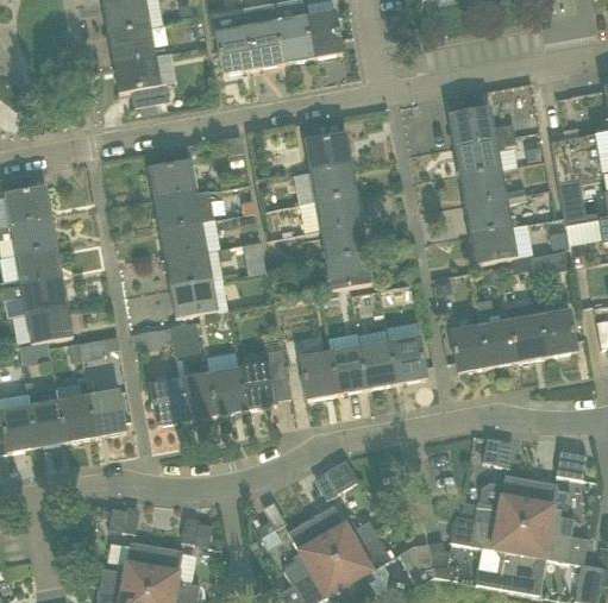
[(110,33),(149,27),(144,0),(124,0),(104,4),(110,33)]
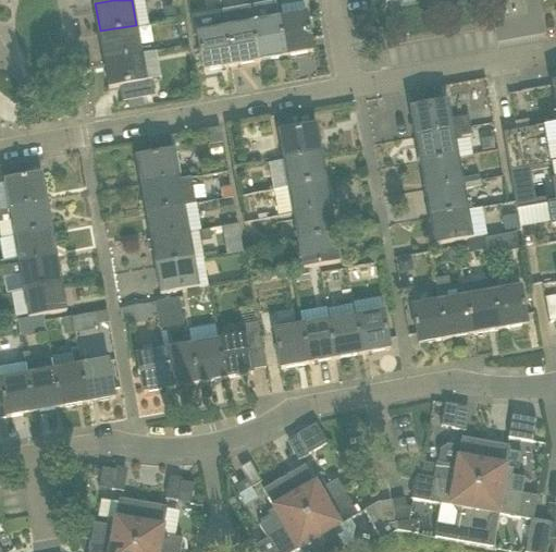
[(134,0),(137,21),(147,19),(145,0),(134,0)]
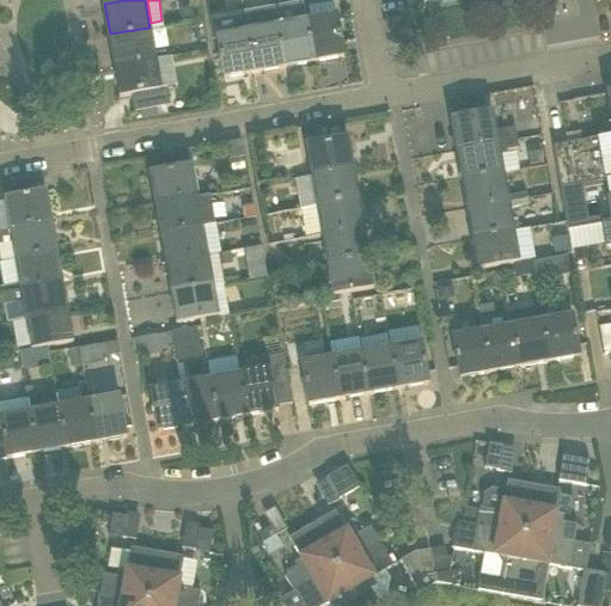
[(307,18),(304,0),(291,0),(293,20),(279,23),(286,63),(315,59),(307,18)]
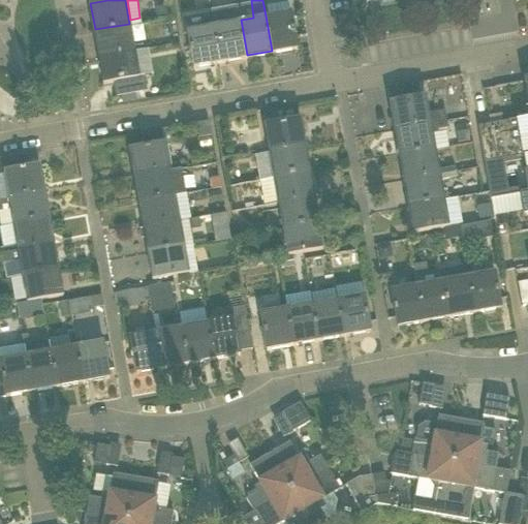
[(268,2),(270,14),(266,16),(272,51),(298,45),(291,10),(290,10),(288,0),(278,0),(268,2)]
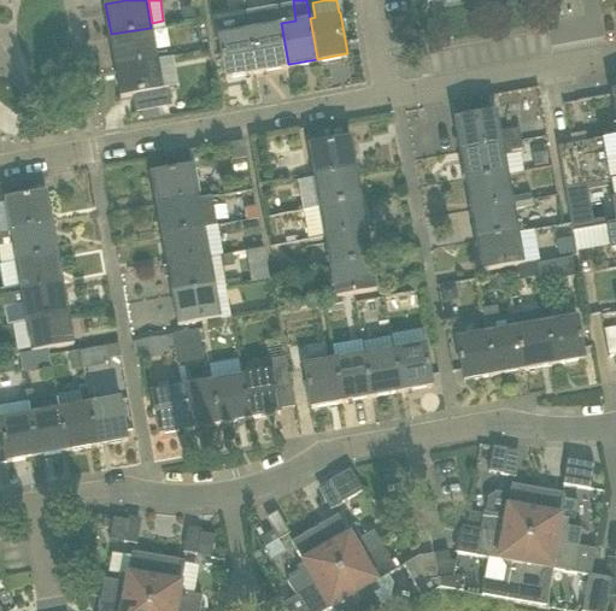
[(195,3),(181,5),(183,15),(197,12),(195,3)]
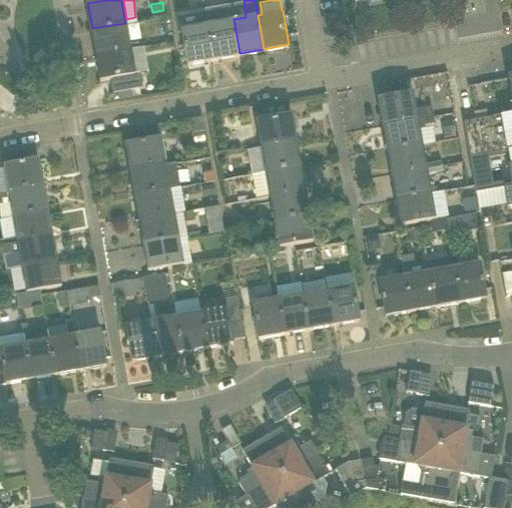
[(205,7),(195,8),(198,25),(182,28),(188,62),(213,58),(207,23),(205,7)]
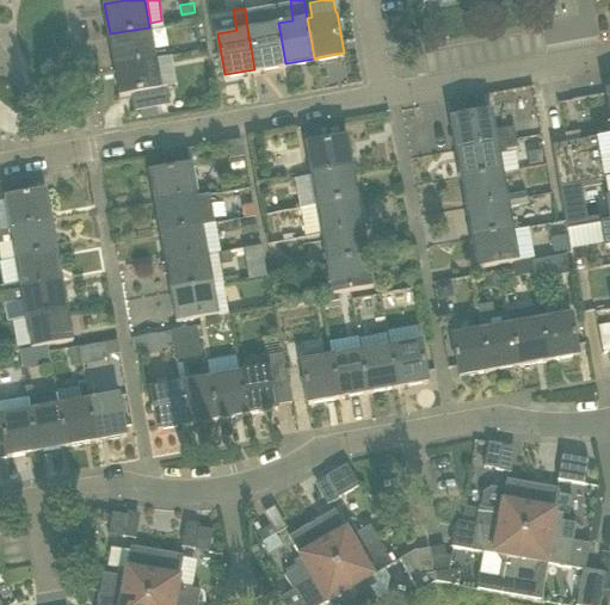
[(278,23),(247,28),(254,69),(285,63),(278,23)]
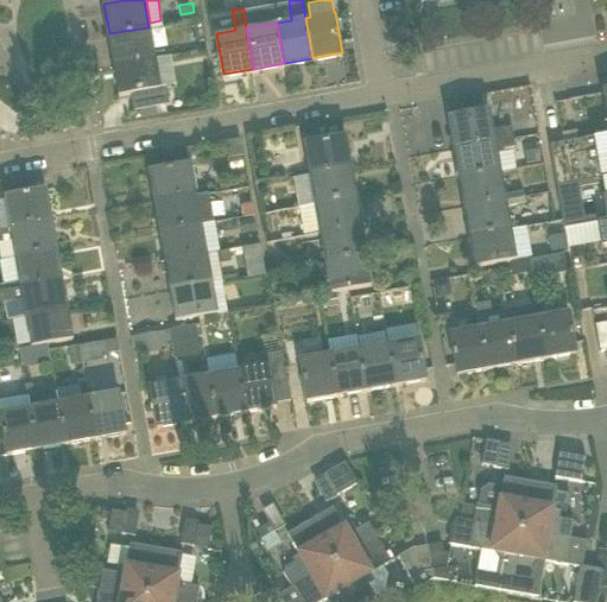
[(114,63),(155,56),(149,27),(109,33),(114,63)]
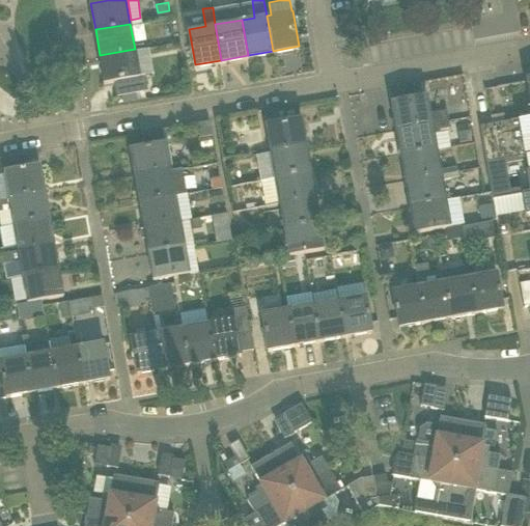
[(135,49),(100,55),(105,81),(115,79),(117,93),(148,87),(145,73),(139,73),(135,49)]
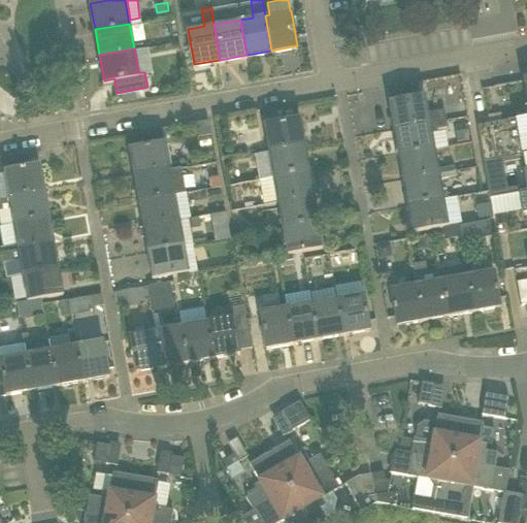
[(445,106),(428,109),(425,94),(390,100),(394,127),(447,118),(445,106)]
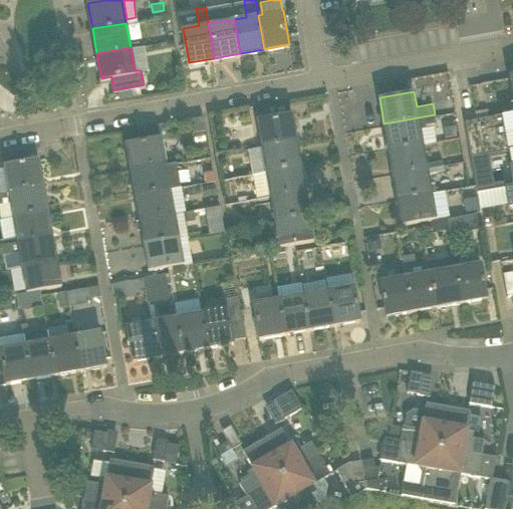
[(512,109),(465,118),(471,154),(512,146),(512,109)]
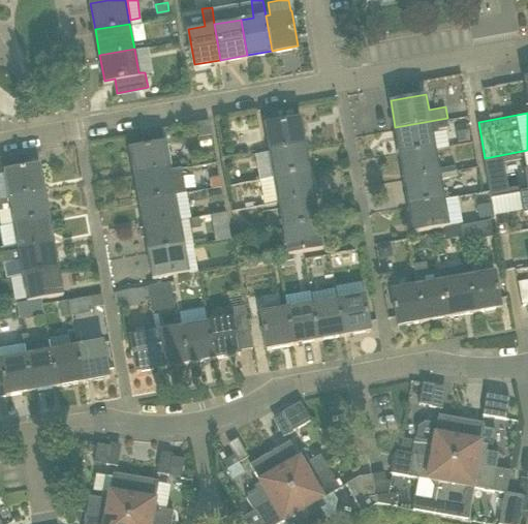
[(301,116),(266,123),(271,149),(306,143),(301,116)]
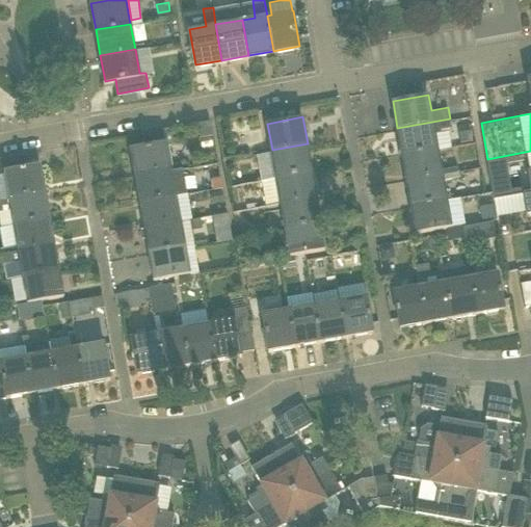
[(397,128),(402,153),(437,147),(453,145),(450,128),(452,128),(450,119),(397,128)]
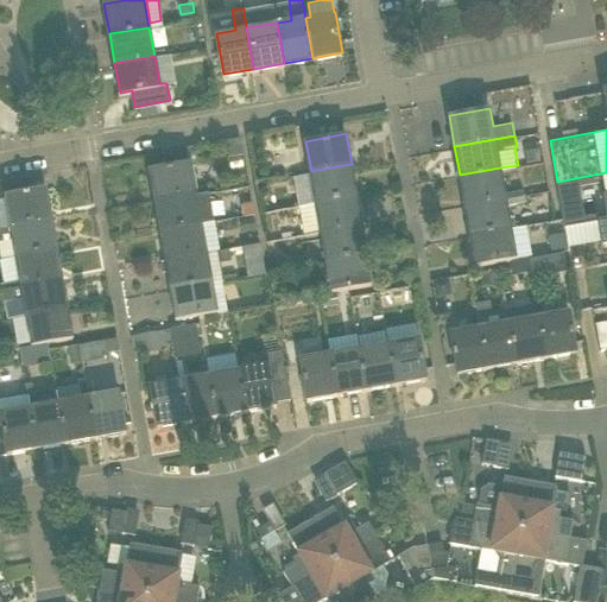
[(228,154),(244,152),(240,137),(225,139),(228,154)]
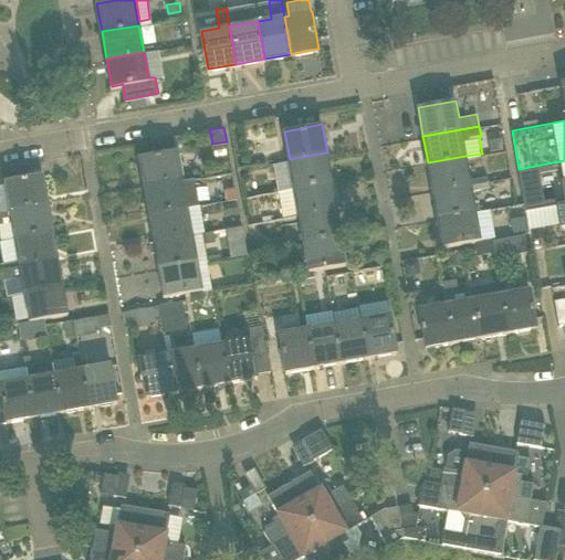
[(181,178),(177,150),(139,157),(145,185),(181,178)]
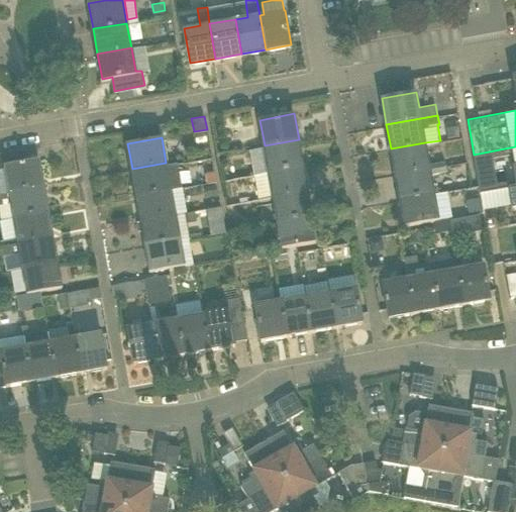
[(303,164),(299,139),(265,145),(250,148),(254,173),(303,164)]
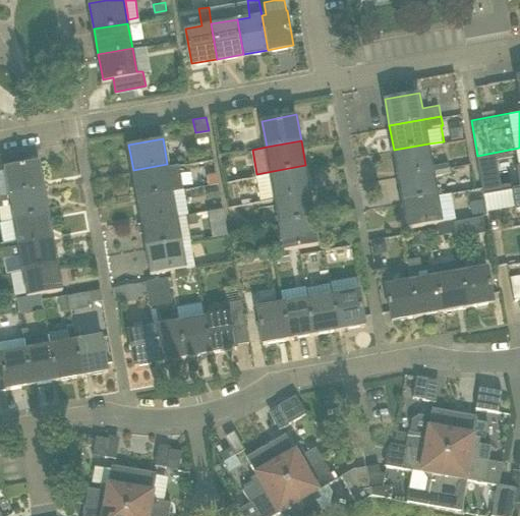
[(449,160),(431,163),(428,144),(394,150),(398,175),(432,169),(450,166),(449,160)]
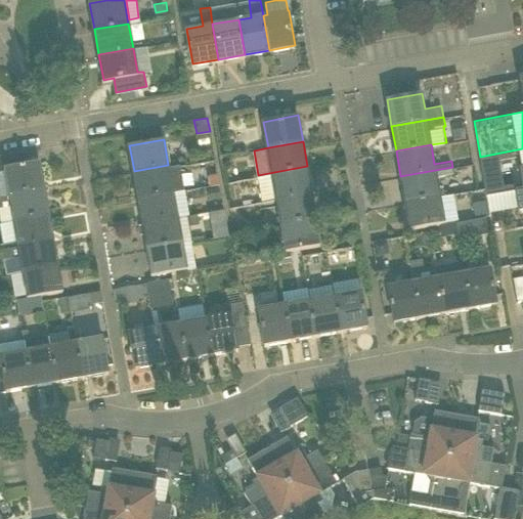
[(9,192),(45,186),(40,162),(30,164),(28,148),(0,153),(0,168),(5,168),(9,192)]
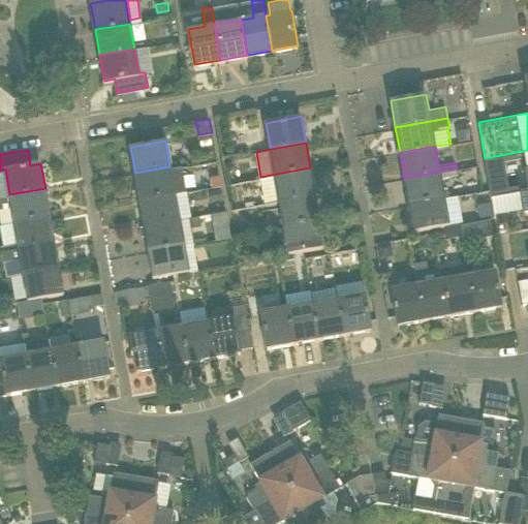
[(527,150),(485,158),(491,195),(527,188),(527,150)]
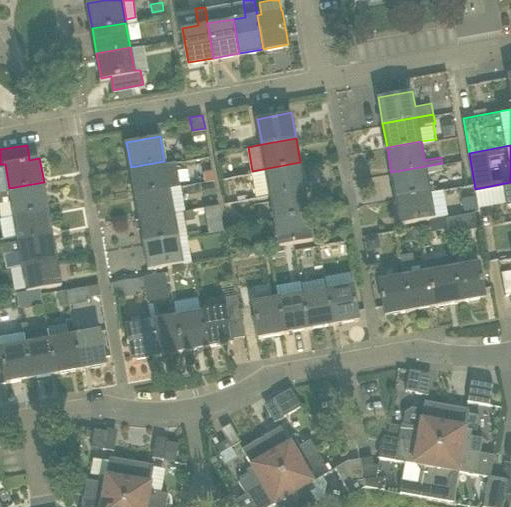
[(176,159),(164,161),(131,167),(135,192),(169,186),(181,184),(176,159)]
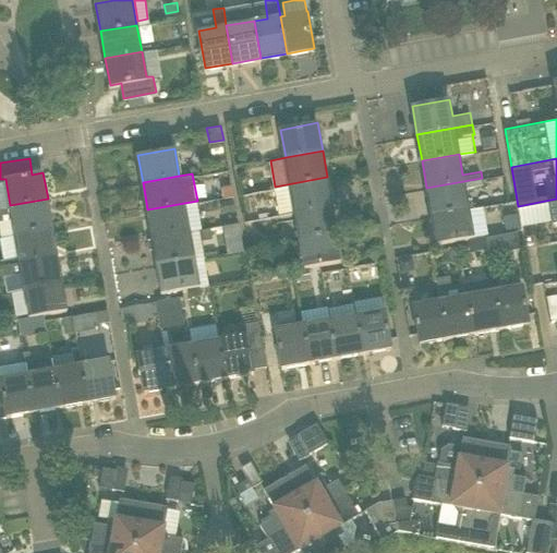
[(295,211),(333,204),(327,177),(275,187),(279,213),(295,209),(295,211)]
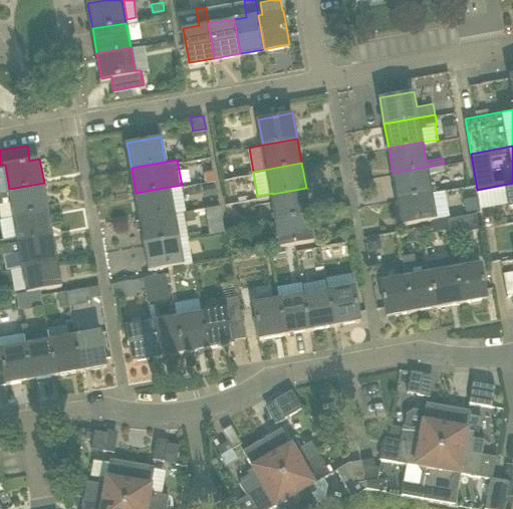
[(398,197),(432,192),(427,167),(393,173),(398,197)]
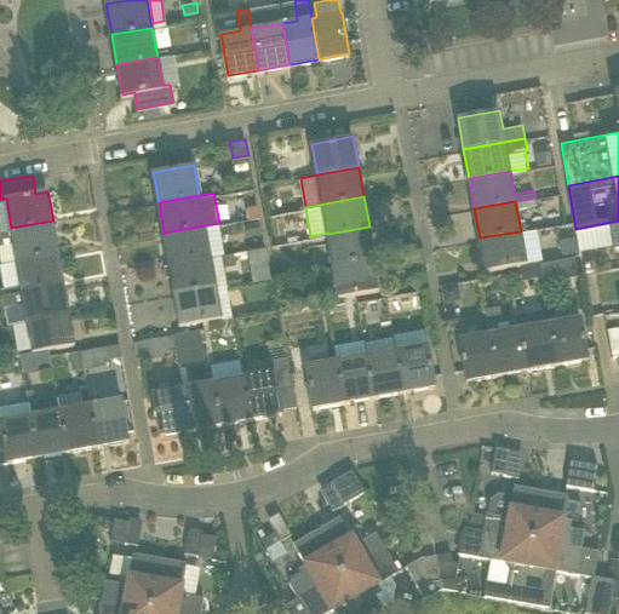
[(261,216),(258,204),(246,206),(248,218),(261,216)]
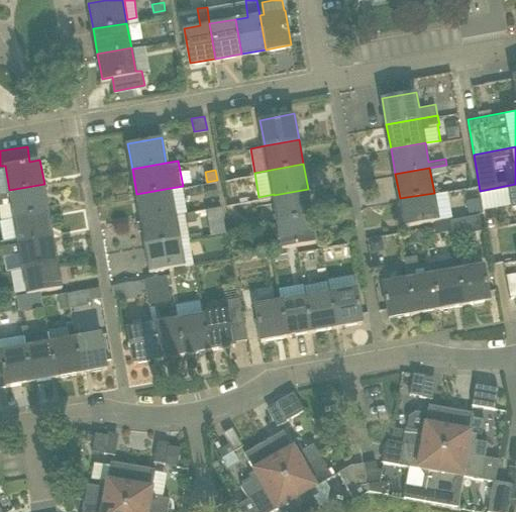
[(218,194),(216,182),(205,184),(207,196),(218,194)]
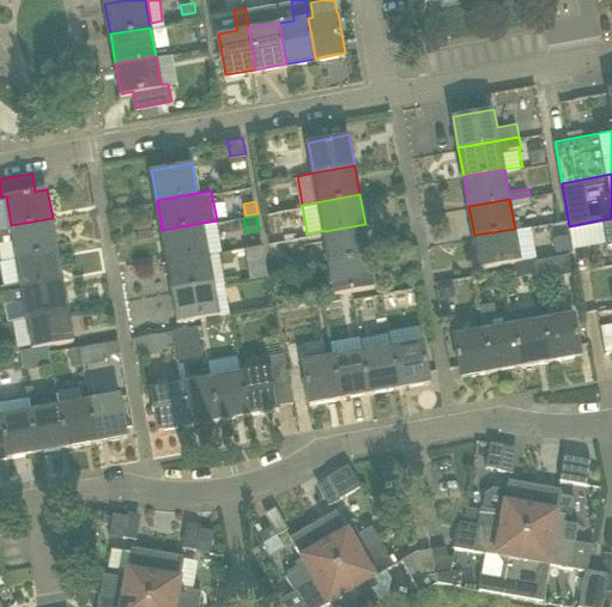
[(17,255),(58,248),(53,218),(11,225),(0,228),(0,248),(2,260),(17,256),(17,255)]
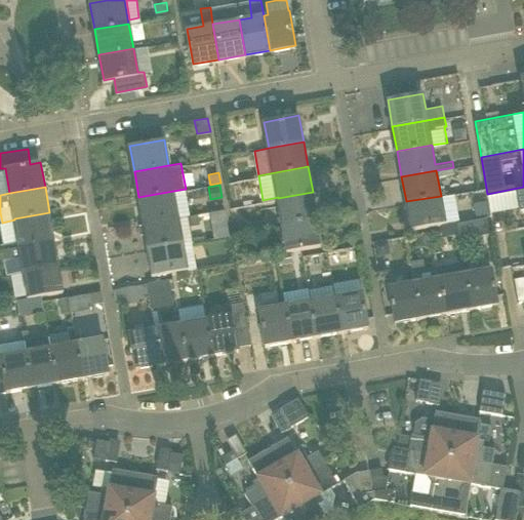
[(520,209),(523,208),(523,187),(487,194),(490,210),(519,205),(520,209)]
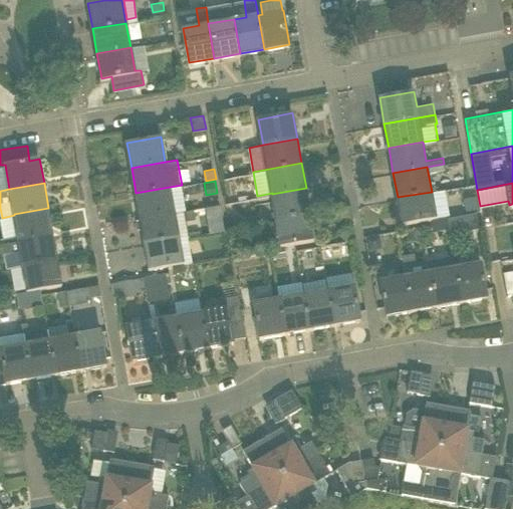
[(174,212),(170,187),(136,193),(140,218),(174,212)]
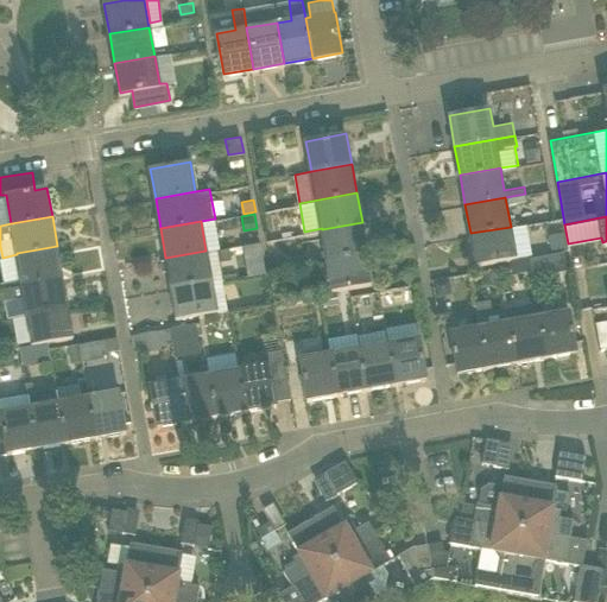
[(367,252),(362,222),(322,229),(328,259),(367,252)]
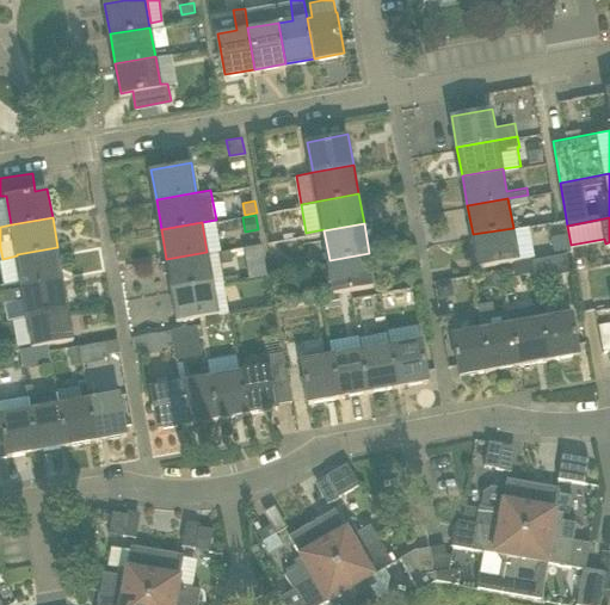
[(473,234),(478,265),(515,259),(518,258),(513,228),(473,234)]
